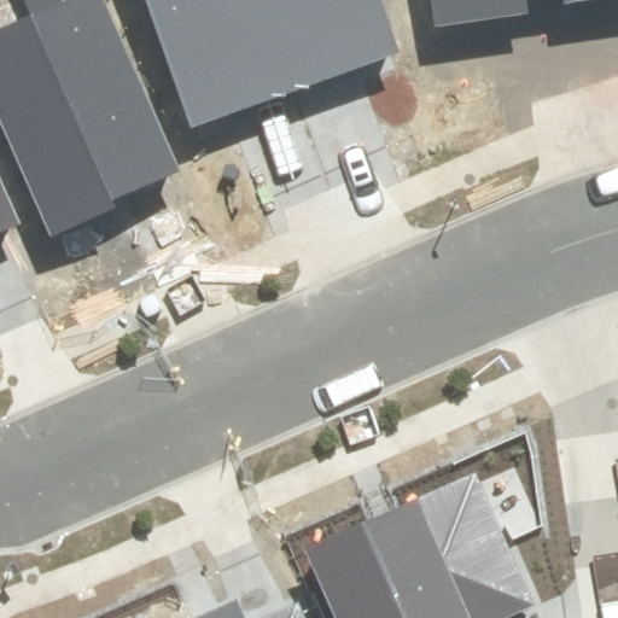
[(0,28),(0,118),(51,234),(181,176),(103,0),(24,0),(31,15),(0,28)]
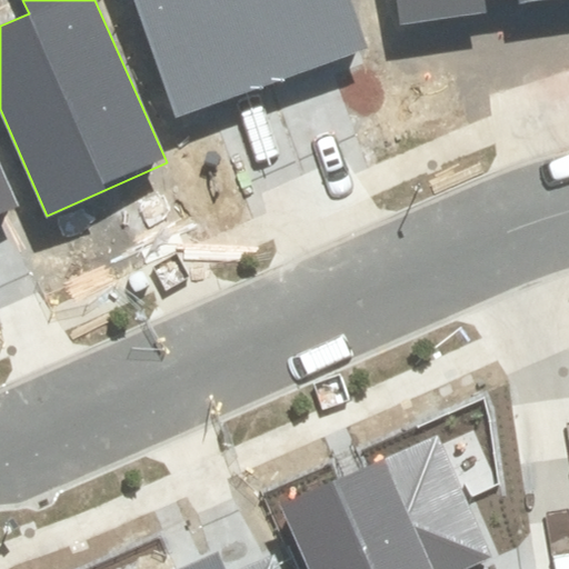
[(241,0),(136,0),(177,117),(271,83),(241,0)]
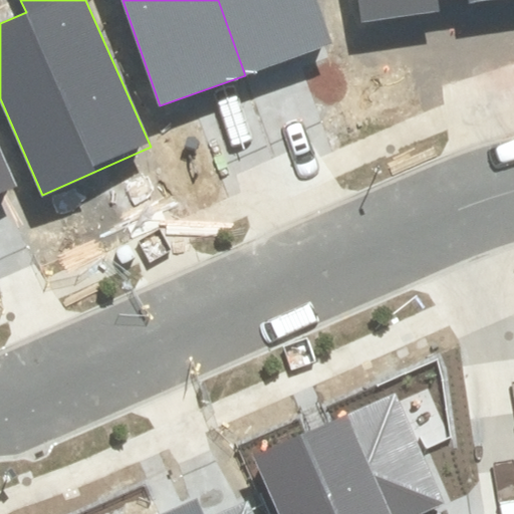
[(331,45),(315,0),(218,0),(245,75),(331,45)]
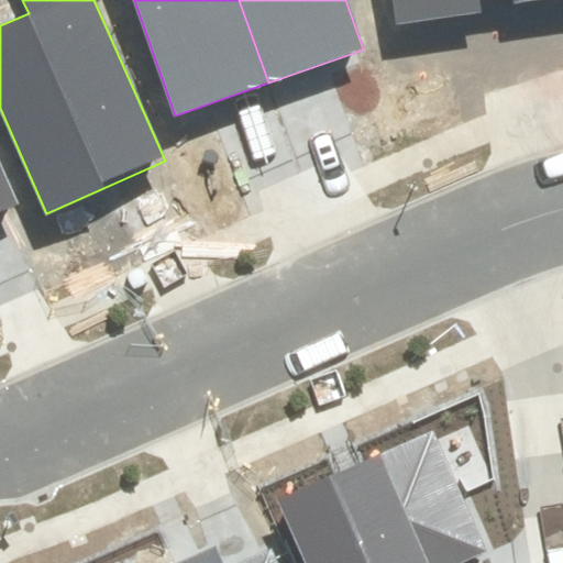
[(393,0),(396,24),(482,12),(479,0),(393,0)]
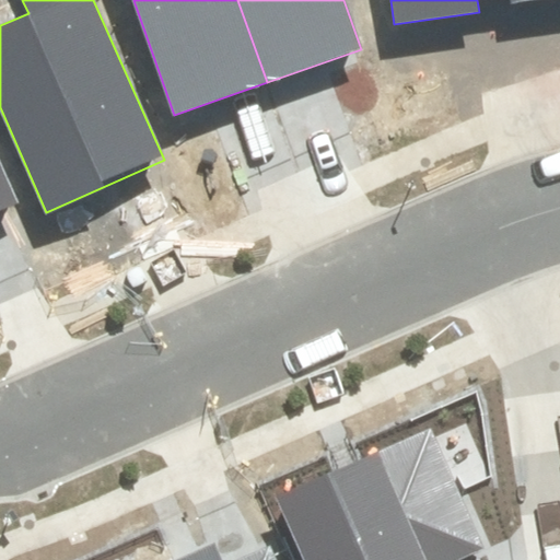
[(0,164),(0,210),(16,203),(0,164)]
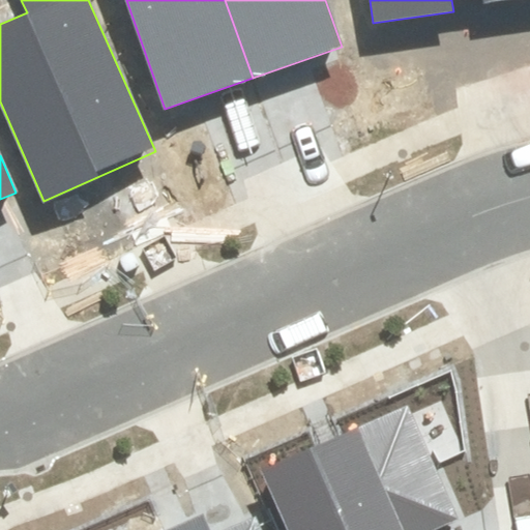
[(261,467),(288,529),(430,529),(463,517),(414,403),(329,439),(261,467)]
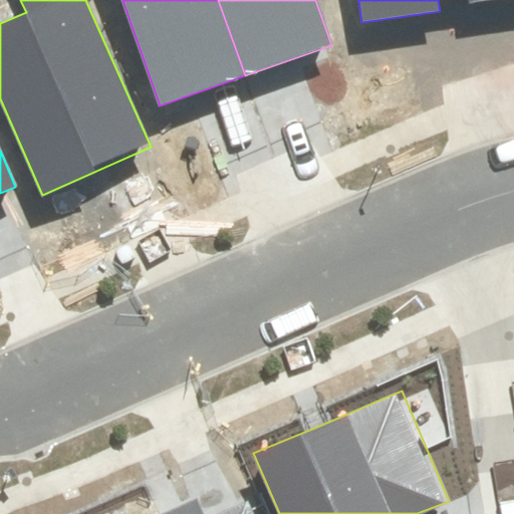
[(255,513),(249,500),(215,513),(205,513),(198,498),(172,509),(160,513),(255,513)]
